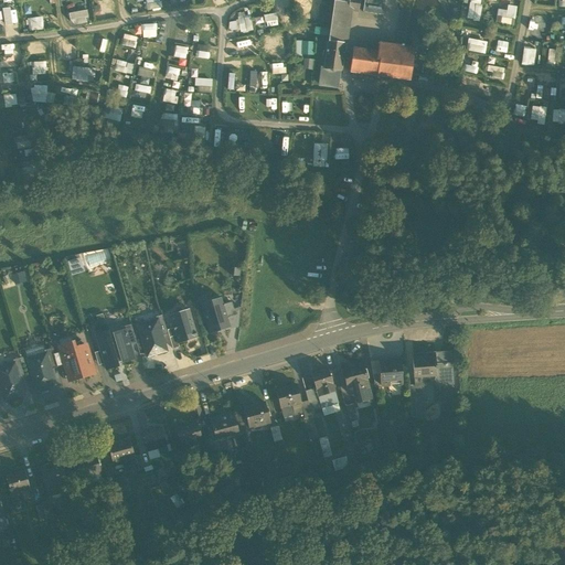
[(145,0),(147,10),(161,8),(159,0),(145,0)]
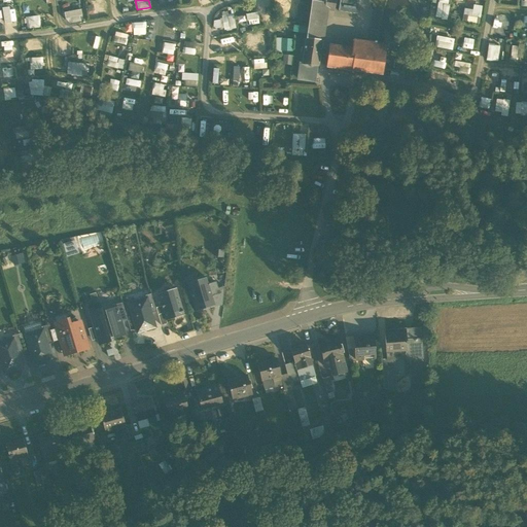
[(336,0),(325,0),(326,3),(325,9),(335,10),(336,0)]
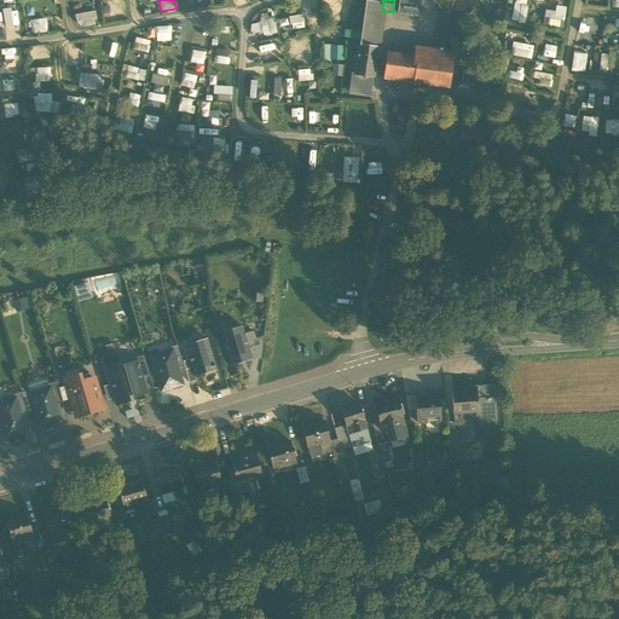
[(400,0),(399,0),(398,13),(418,17),(421,0),(403,0),(400,0)]
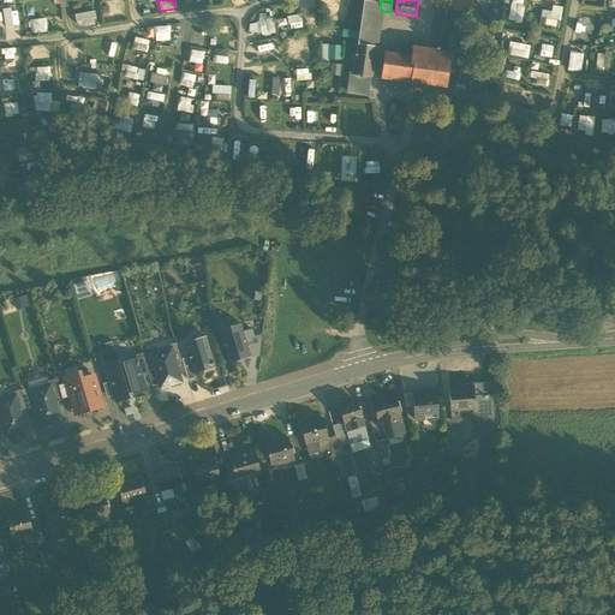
[(520,23),(525,0),(511,0),(508,21),(520,23)]
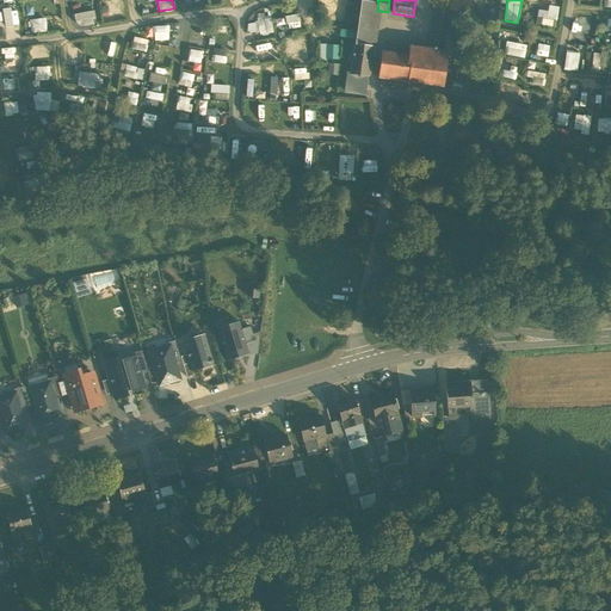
[(377,11),(378,4),(362,1),(360,1),(353,55),(352,54),(352,56),(353,56),(351,73),(350,75),(357,75),(365,76),(368,78),(377,11)]
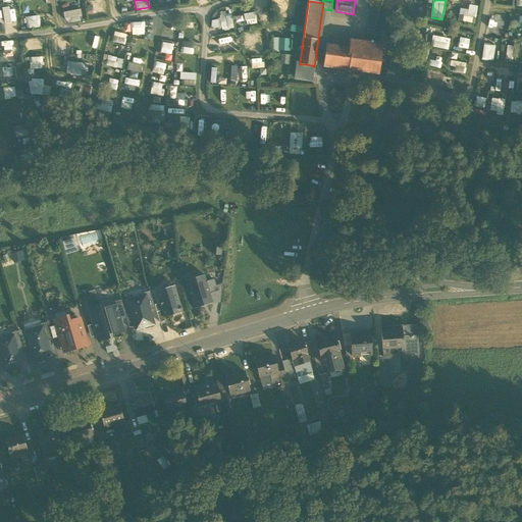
[(463,14),(463,21),(475,22),(476,5),(469,4),(469,8),(460,8),(459,14),(463,14)]
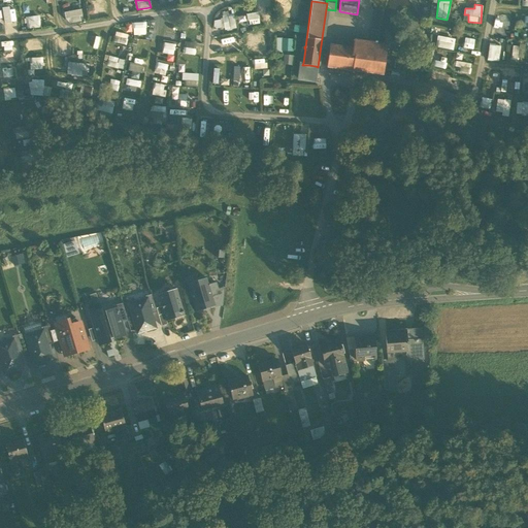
[(0,9),(2,20),(9,19),(7,7),(0,9)]
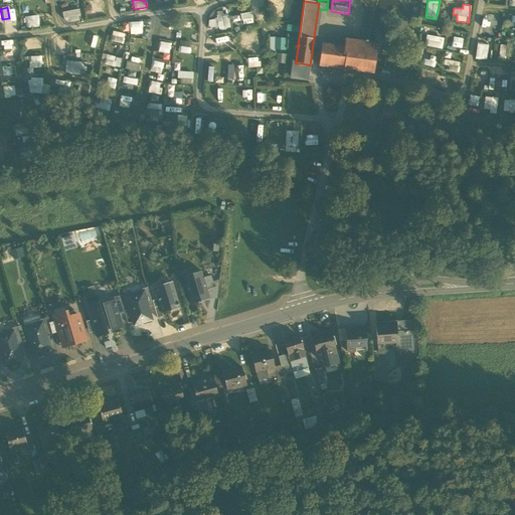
[(65,23),(80,20),(78,8),(63,11),(65,23)]
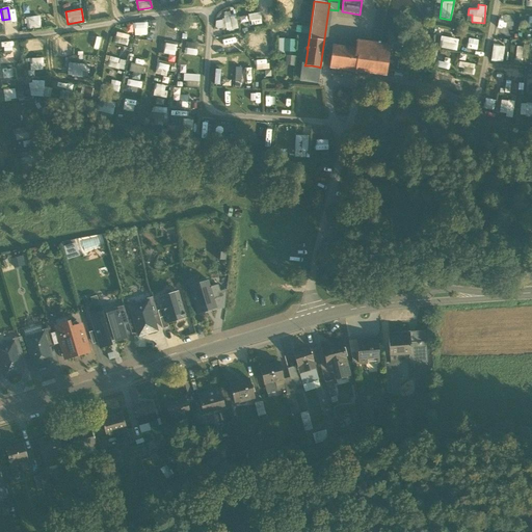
[(376,30),(382,31),(386,11),(379,9),(376,30)]
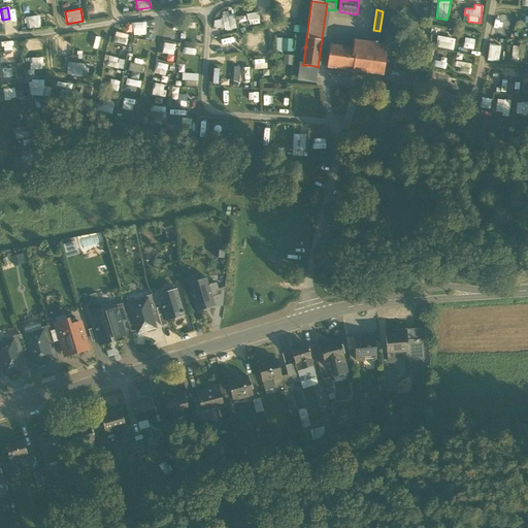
[(245,21),(246,26),(261,23),(259,11),(246,13),(249,20),(245,21)]
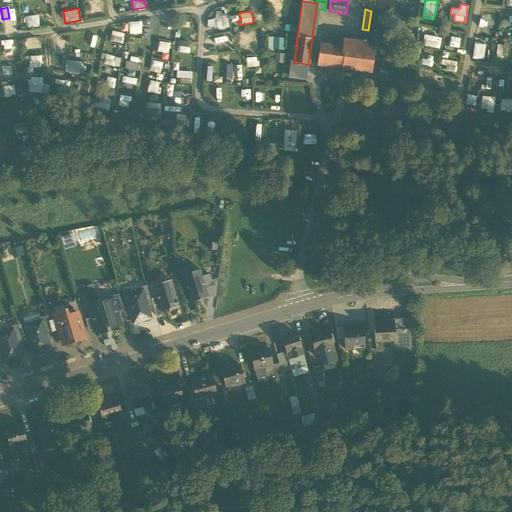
[(483,13),(482,25),(495,26),(496,13),(483,13)]
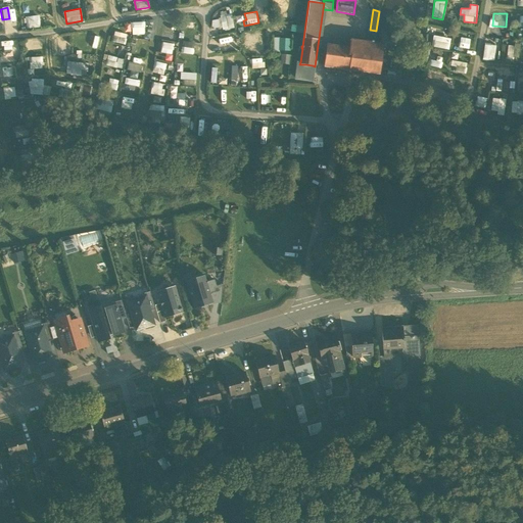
[(222,14),(223,30),(234,29),(233,14),(222,14)]
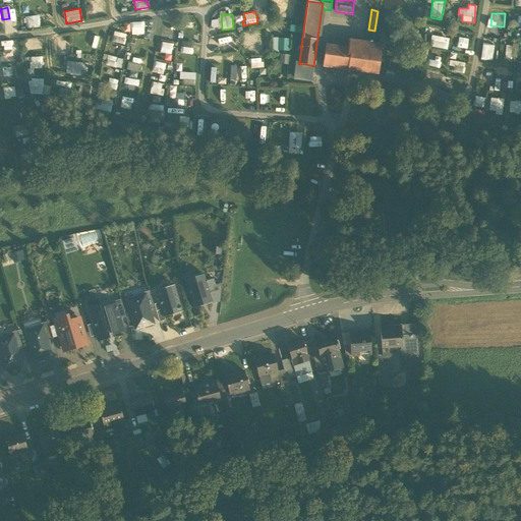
[(40,15),(24,16),(25,27),(41,27),(40,15)]
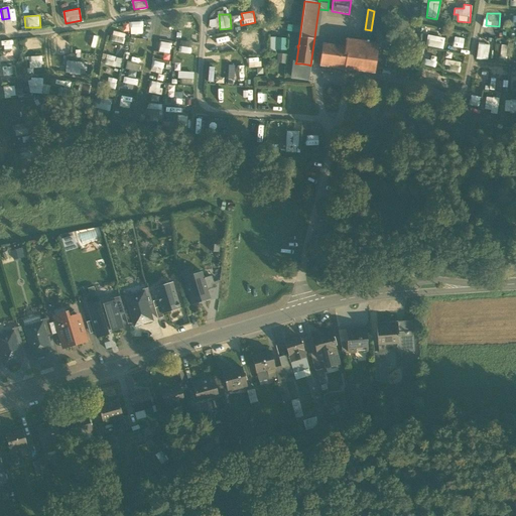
[(143,30),(142,20),(132,21),(133,30),(143,30)]
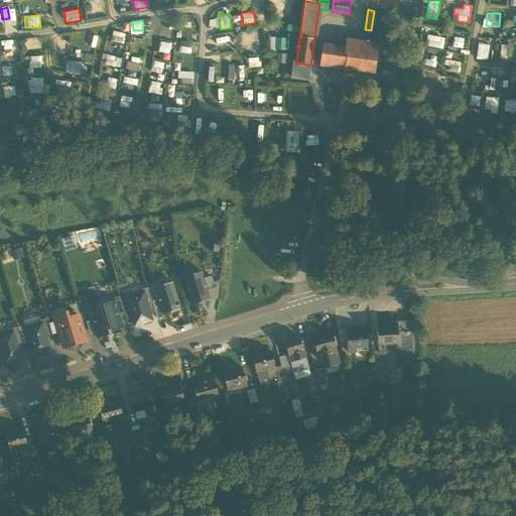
[(364,29),(362,41),(369,42),(371,30),(365,29),(364,29)]
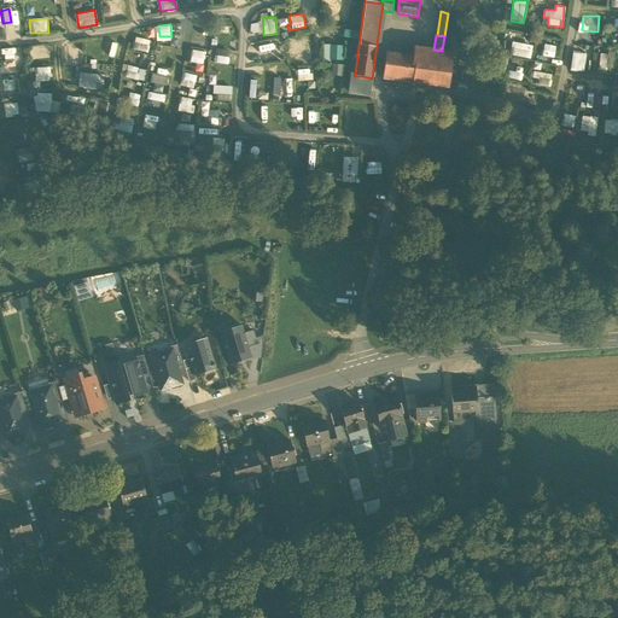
[(149,51),(149,39),(133,38),(133,50),(149,51)]
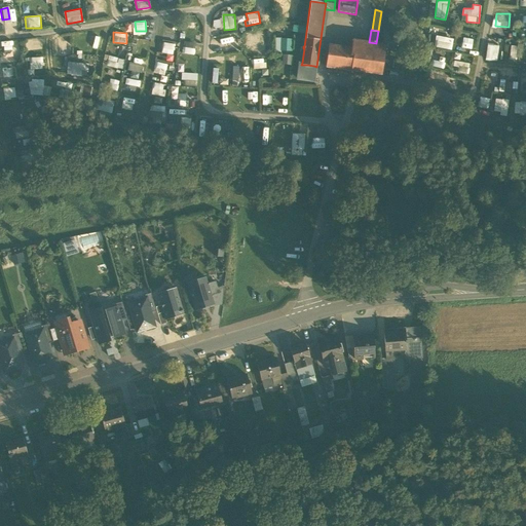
[(243,35),(245,45),(258,43),(256,33),(243,35)]
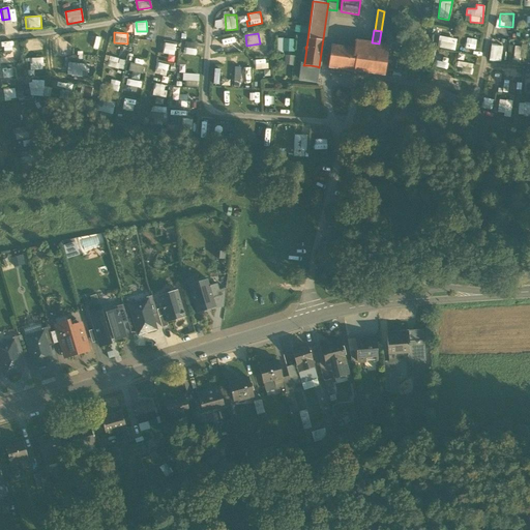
[(453,51),(457,39),(440,35),(437,47),(453,51)]
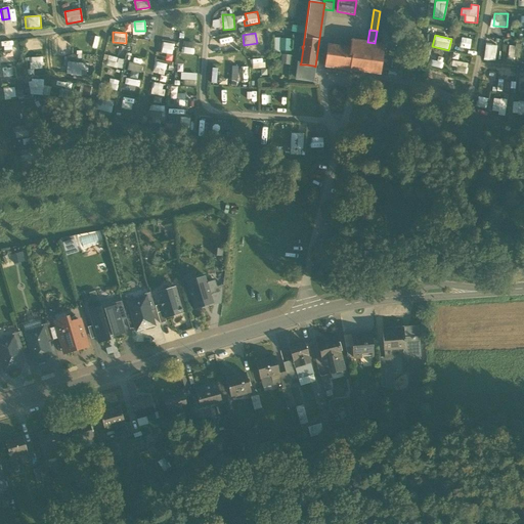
[(44,38),(27,39),(28,49),(45,48),(44,38)]
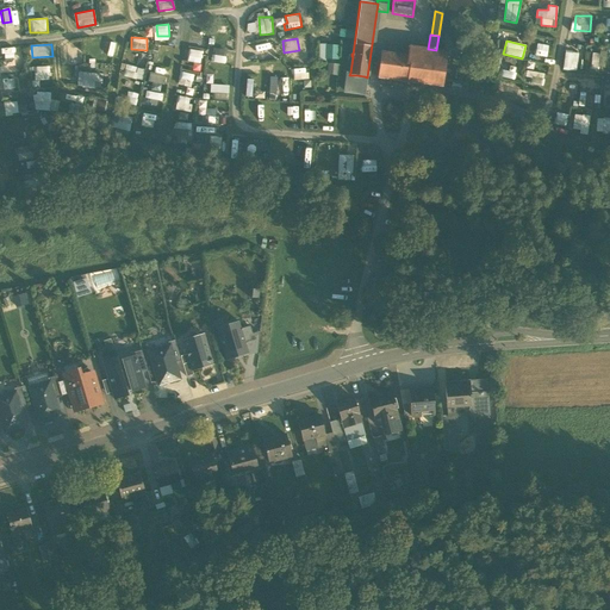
[(340,60),(340,44),(319,44),(319,60),(340,60)]
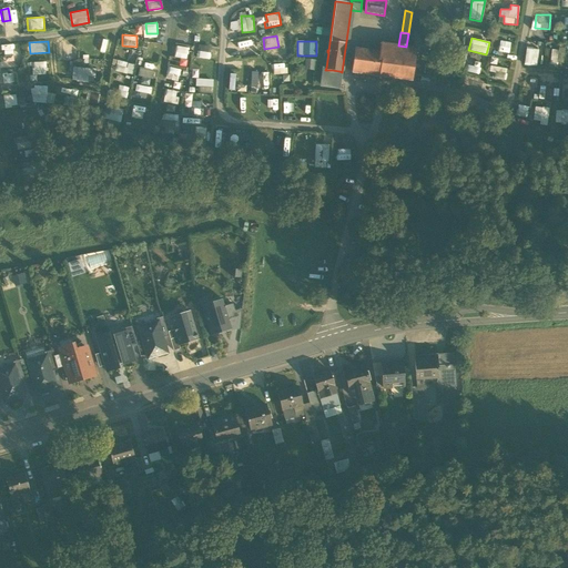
[(373,51),(383,52),(384,43),(374,42),(373,51)]
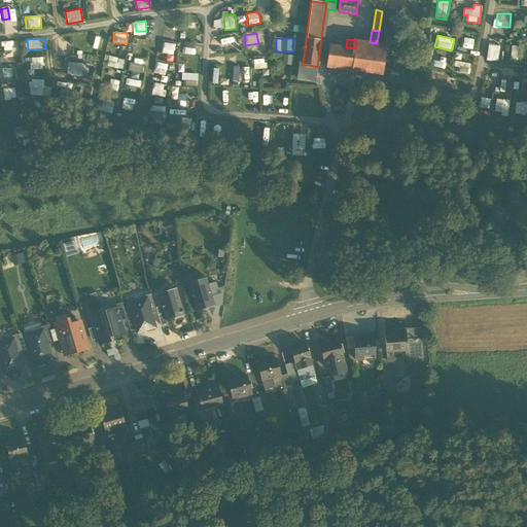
[(0,40),(0,47),(4,47),(4,53),(15,53),(15,40),(0,40)]
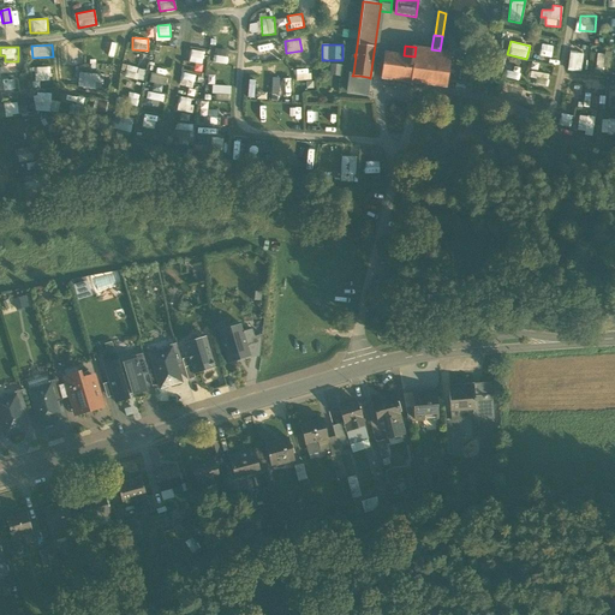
[(416,47),(415,57),(404,55),(384,53),(381,79),(411,83),(435,87),(442,87),(446,88),(451,52),(440,51),(431,49),(416,47)]
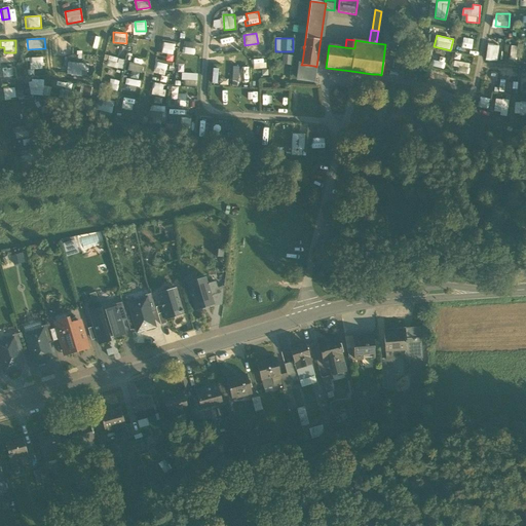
[(183,41),(182,53),(195,54),(196,42),(183,41)]
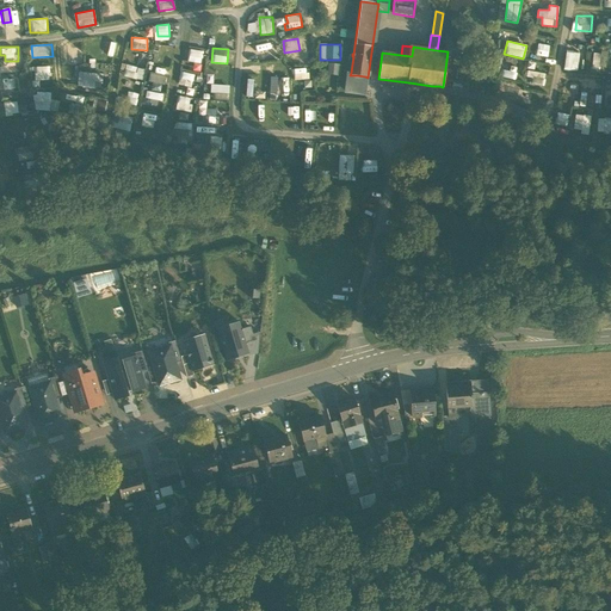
[(189,49),(187,61),(202,63),(203,50),(189,49)]
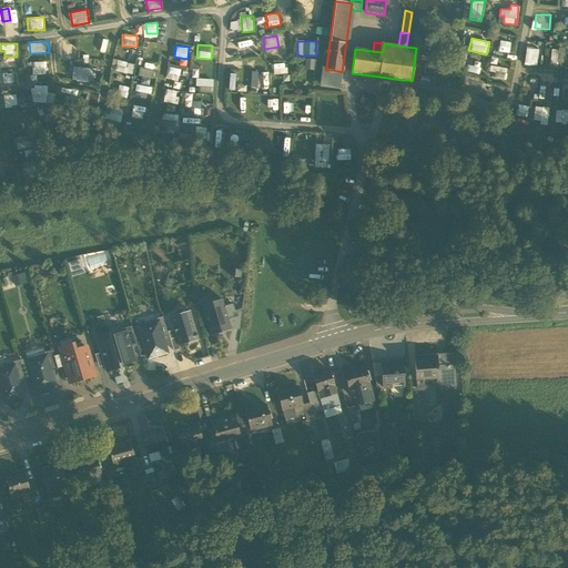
[(498,47),(498,57),(507,57),(507,48),(498,47)]
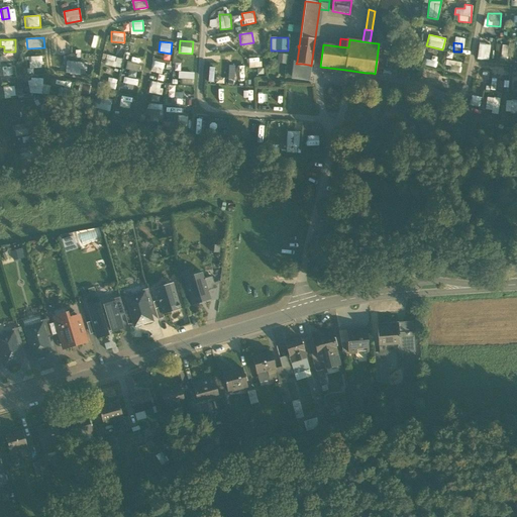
[(477,60),(490,60),(490,43),(478,42),(477,60)]
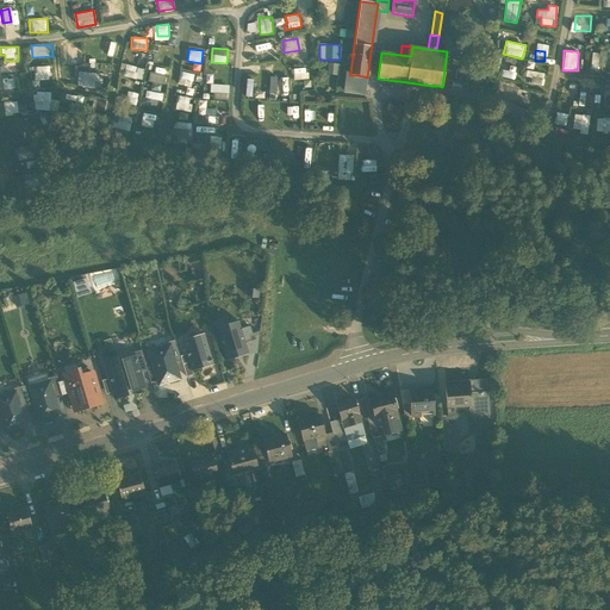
[(147,61),(154,62),(155,56),(139,53),(137,63),(145,66),(147,61)]
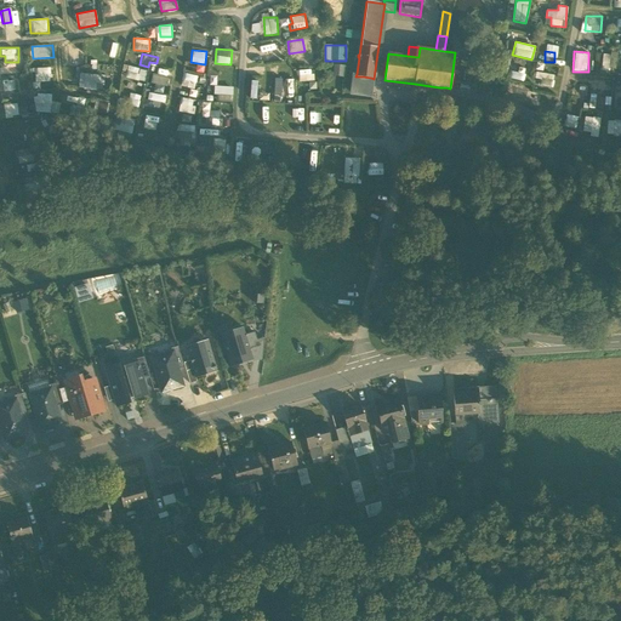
[(334,64),(334,75),(345,75),(345,64),(334,64)]
